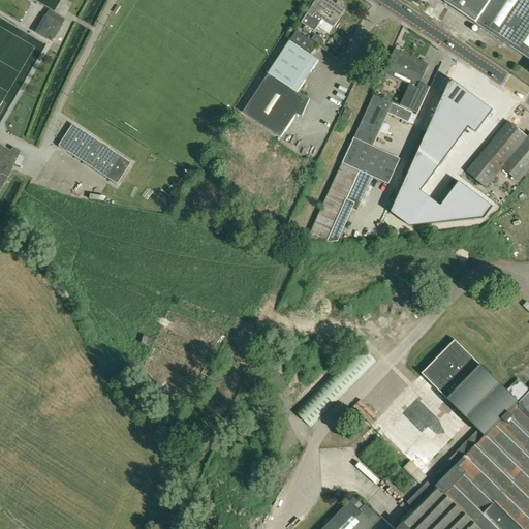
[(323,19),(335,27),(346,9),(332,0),(322,0),(313,16),(308,12),(302,22),(315,31),(323,19)]
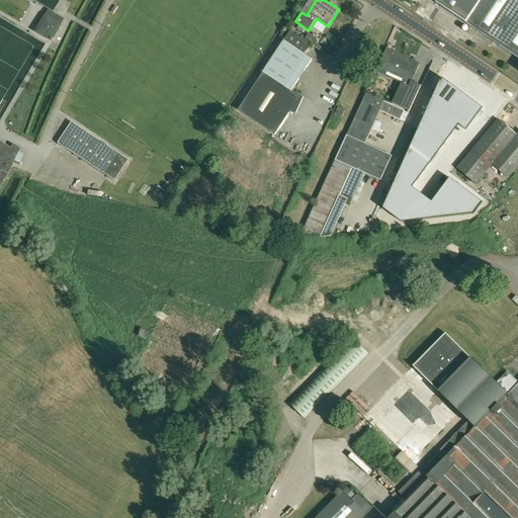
[(517,0),(433,0),(517,58),(517,0)]
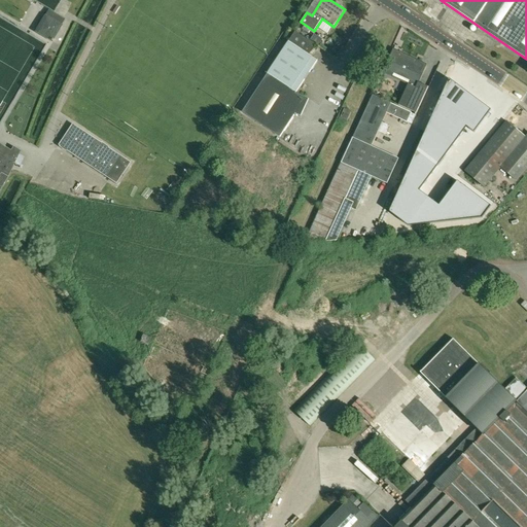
[(51,41),(61,26),(65,19),(48,9),(44,15),(43,18),(35,32),(51,41)]
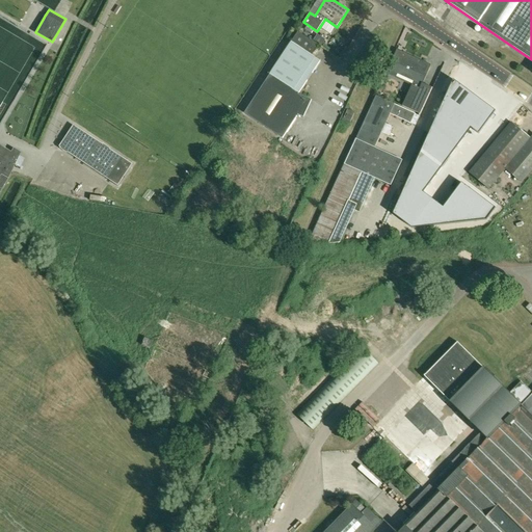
[(244,113),(283,138),(308,100),(298,94),(320,60),(313,55),(319,45),(298,31),(244,113)]
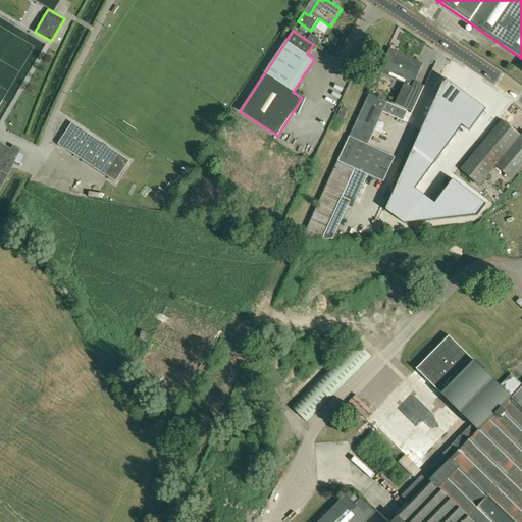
[(379,71),(405,84),(396,104),(413,111),(424,86),(415,81),(419,72),(413,69),(417,61),(390,49),(379,71)]
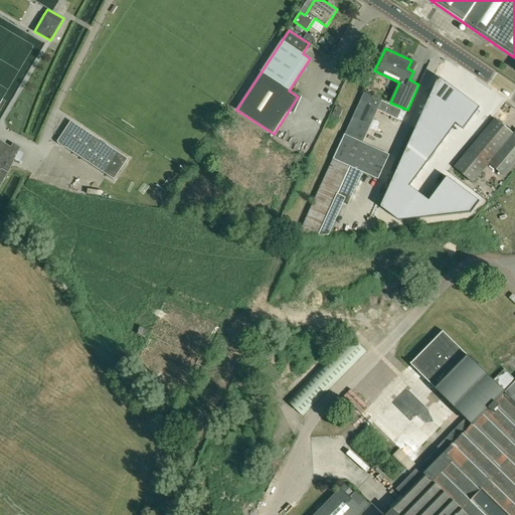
[(480,109),(439,78),(373,224),(465,214),(476,200),(446,178),(428,201),(409,187),(457,125),(464,131),(480,109)]
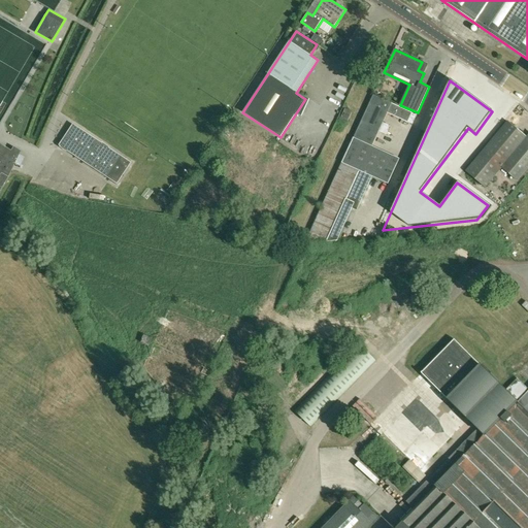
[(373,95),(353,141),(342,162),(372,176),(388,184),(399,159),(371,146),(387,112),(407,122),(411,112),(373,95)]
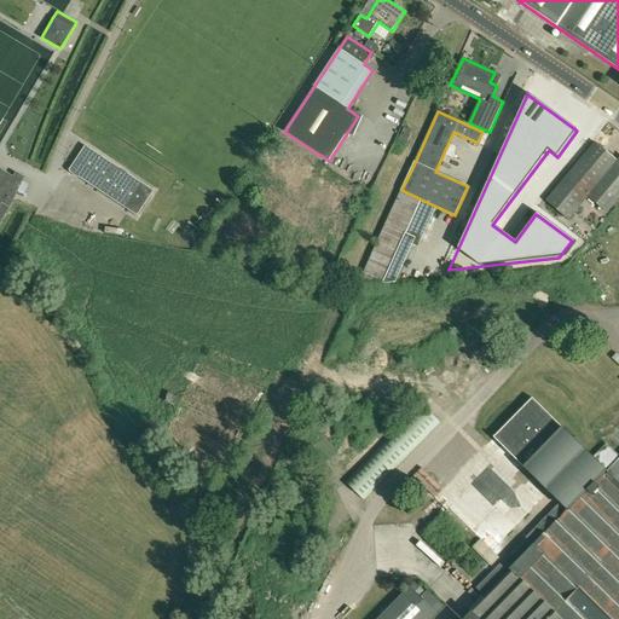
[(606,212),(618,196),(618,158),(618,161),(595,142),(547,201),(568,220),(588,197),(606,212)]
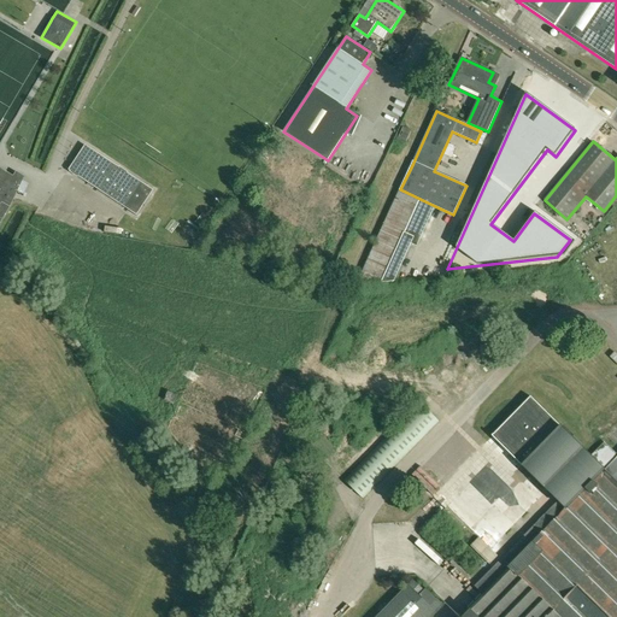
[(84,145),(68,170),(136,215),(153,189),(84,145)]
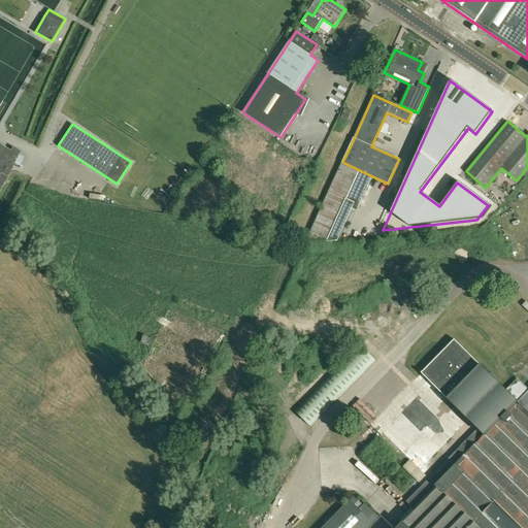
[(0,145),(0,190),(6,179),(10,172),(19,154),(11,150),(10,152),(0,145)]
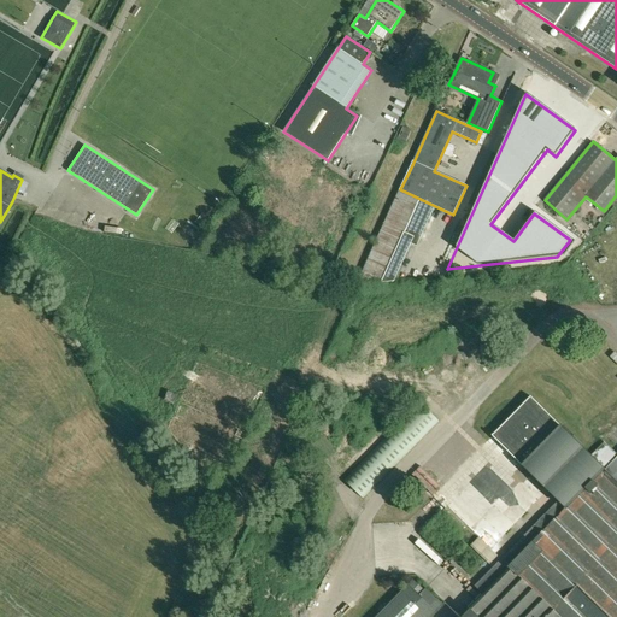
[(80,187),(64,176),(58,183),(75,194),(80,187)]
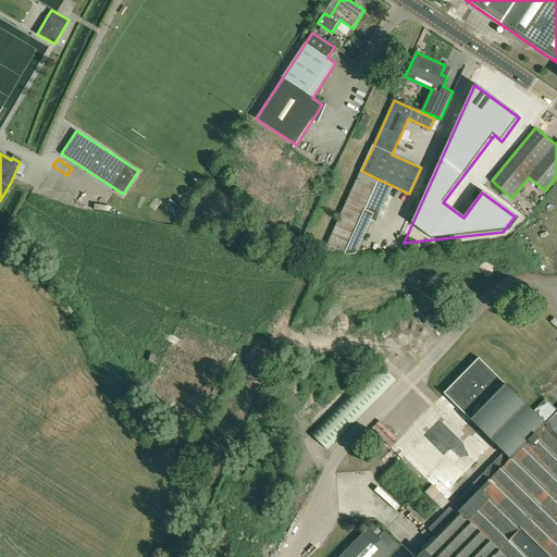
[(361,171),(323,258),(355,256),(370,221),(376,223),(393,186),(361,171)]
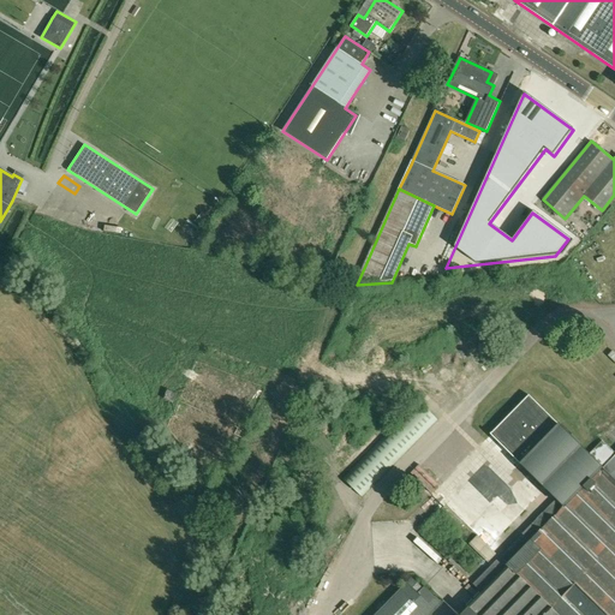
[(433,494),(452,512),(489,475),(503,489),(524,469),(527,472),(556,500),(560,503),(585,479),(614,508),(614,538),(574,581),(608,614),(614,614),(614,479),(590,455),(529,395),(433,494)]
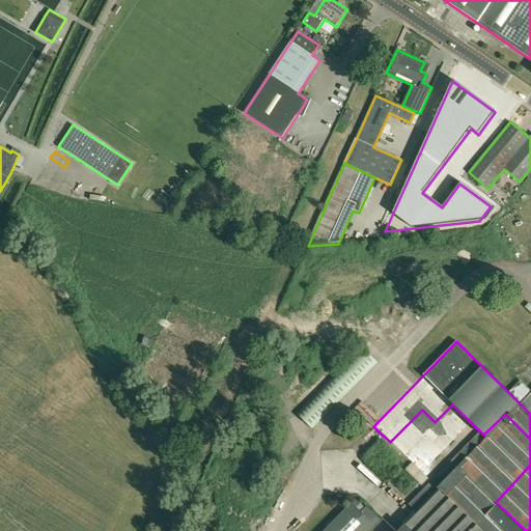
[(530,390),(521,381),(509,393),(530,414),(530,390)]
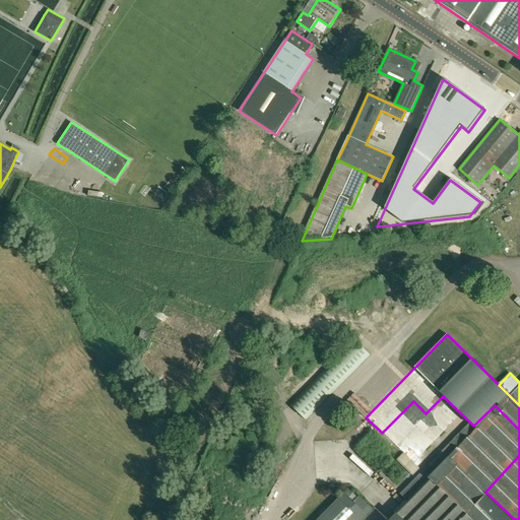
[(514,519),(485,492),(519,455),(519,430),(495,405),(473,426),(470,423),(459,434),(451,426),(459,417),(443,402),(446,399),(443,396),(426,413),(413,401),(382,433),(413,463),(445,431),(454,439),(400,494),(407,500),(394,513),(396,515),(391,519),(514,519)]
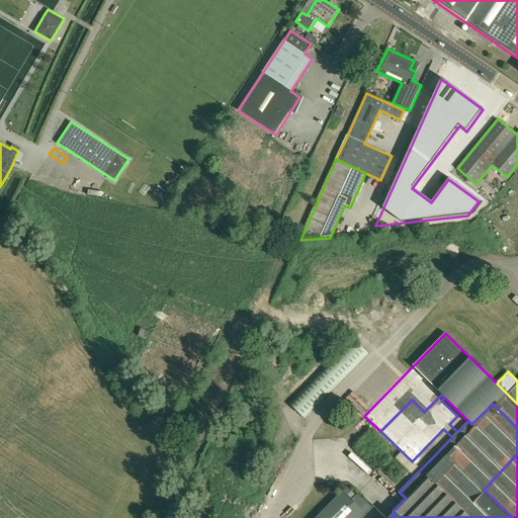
[(362,517),(372,508),(358,494),(356,496),(347,488),(317,517),(362,517)]
